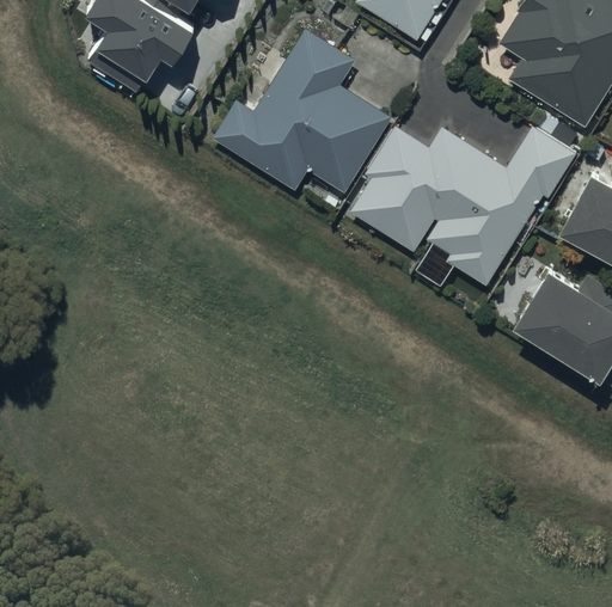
[(106,30),(90,61),(136,93),(160,56),(172,65),(194,34),(142,0),(95,0),(85,16),(106,30)]
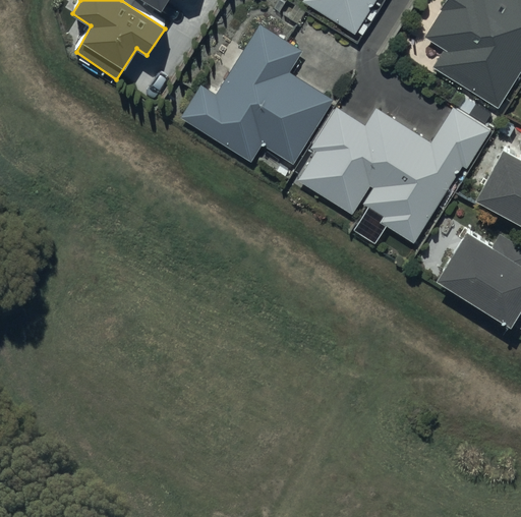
[(145,0),(162,11),(168,0),(145,0)]
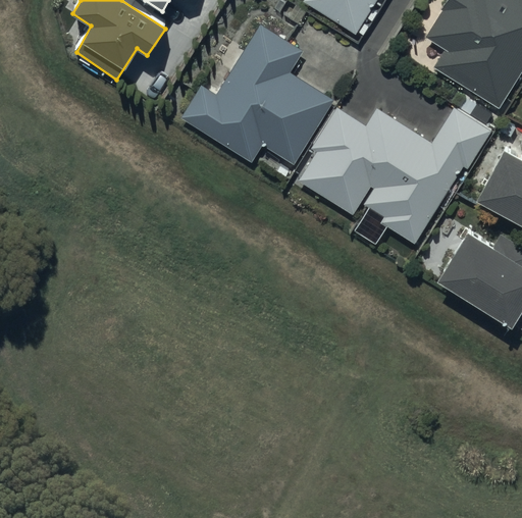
[(305,0),(303,3),(356,36),(378,0),(305,0)]
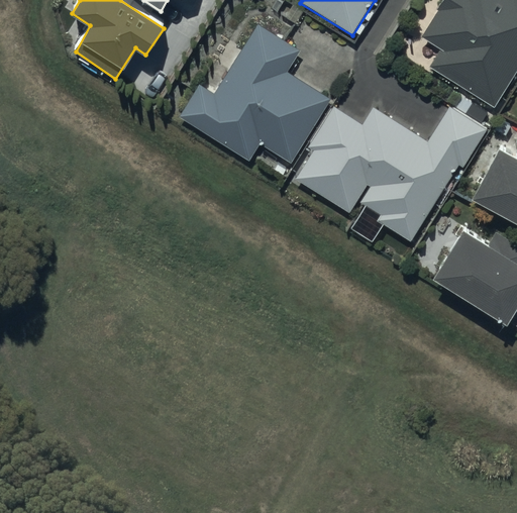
[(441,49),(429,68),(495,108),(516,72),(516,0),(442,0),(420,36),(441,49)]
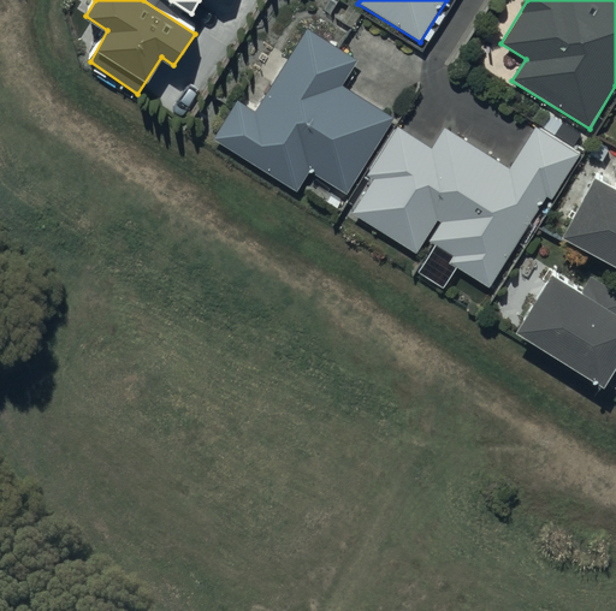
[(237,101),(213,138),(296,193),(309,172),(345,195),(394,120),(342,88),(357,63),(308,30),(255,112),(237,101)]
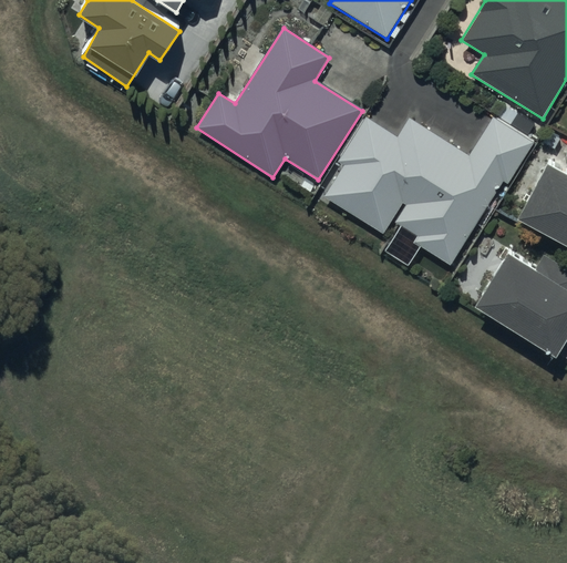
[(343,166),(325,197),(382,235),(403,204),(405,205),(395,222),(418,236),(414,242),(450,265),(504,183),(507,185),(534,144),(493,119),(467,156),(409,118),(395,137),(367,119),(338,163),(343,166)]
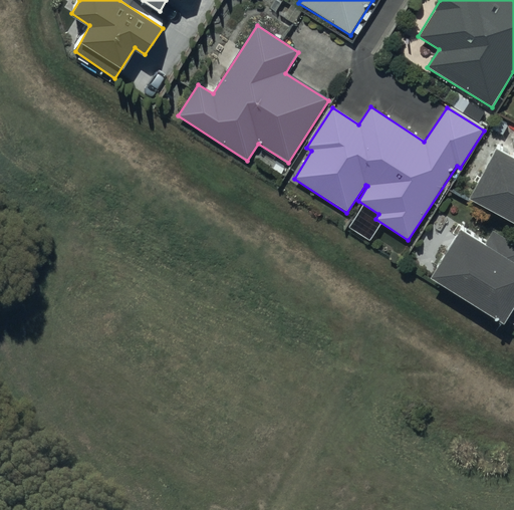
[(513,156),(496,147),(468,196),(513,220),(513,156)]
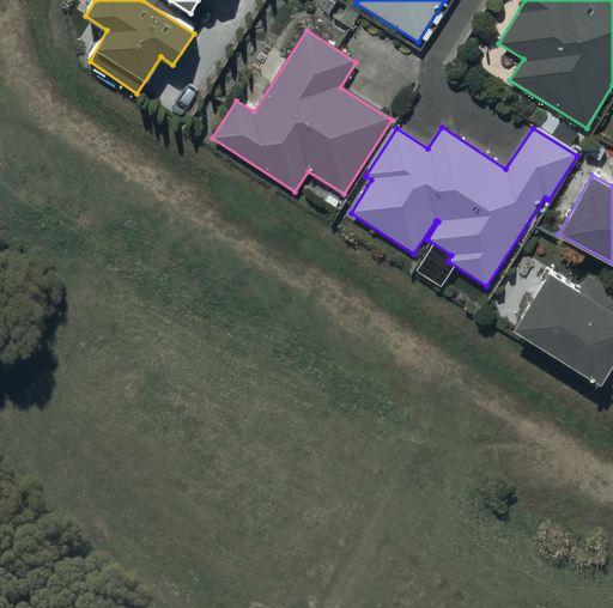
[(551,271),(514,327),(600,387),(604,381),(612,388),(612,292),(588,275),(578,290),(551,271)]
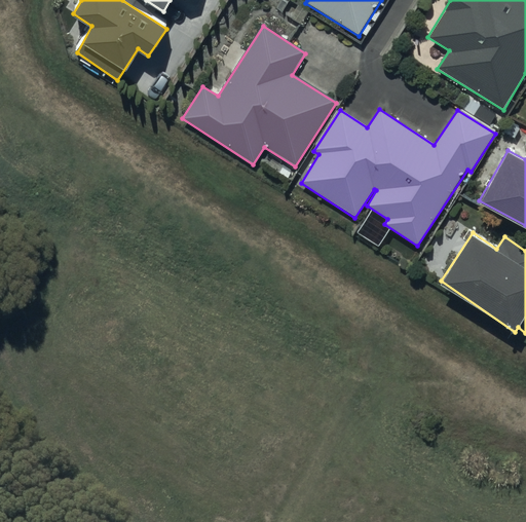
All buildings are outlined.
